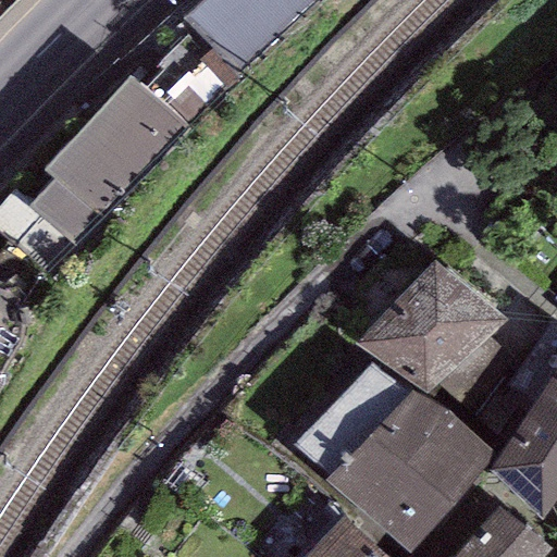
[(202,0),(185,17),(239,75),(319,0),(202,0)]
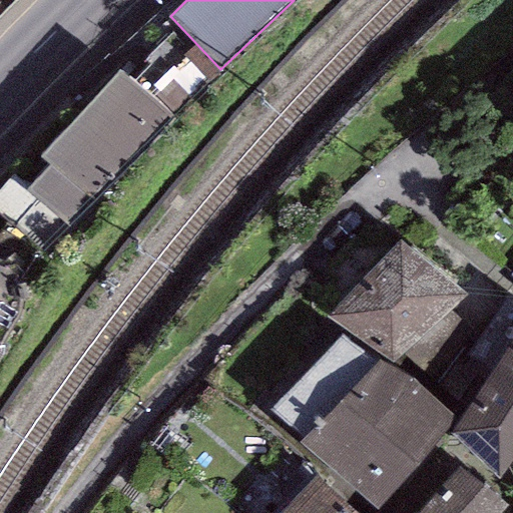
[(171,119),(117,71),(39,157),(49,165),(92,205),(171,119)]
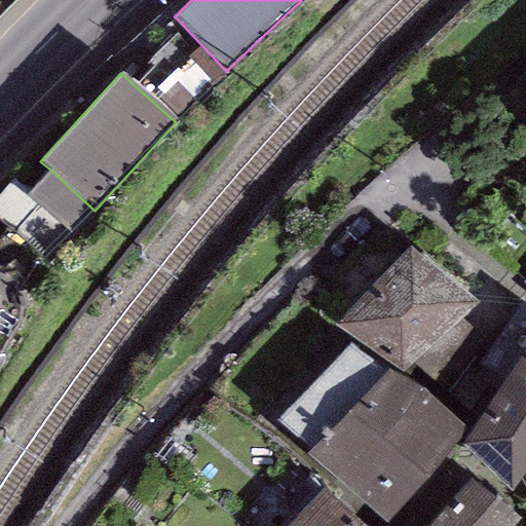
[(72,235),(95,211),(50,170),(28,194),(72,235)]
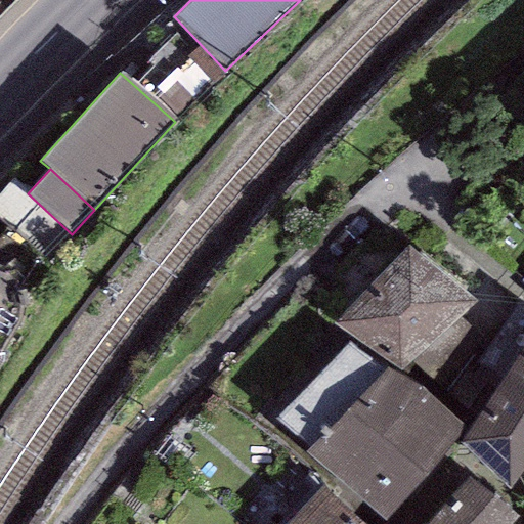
[(476,302),(407,245),(334,324),(399,372),(411,360),(459,317),(476,302)]
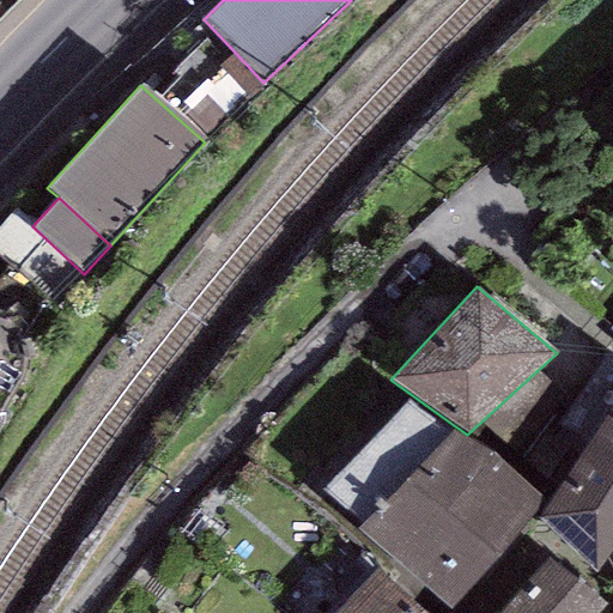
[(612,545),(612,363),(605,358),(529,459),(564,485),(535,523),(596,569),(612,545)]
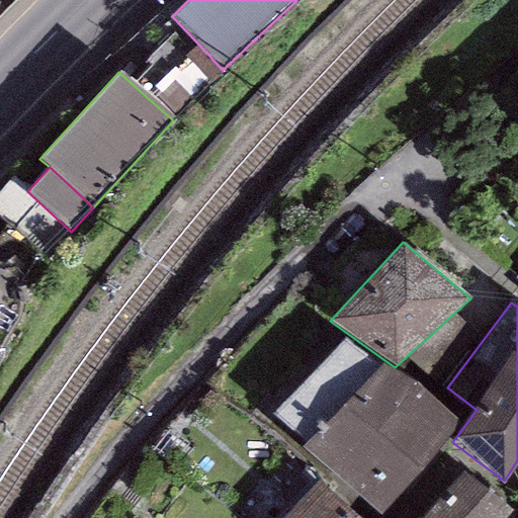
[(479,338),(453,314),(407,356),(436,383),(479,338)]
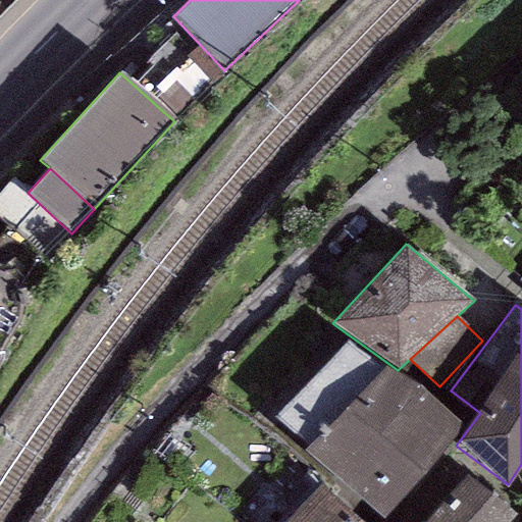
[(467,427),(383,365),(380,370),(347,341),(273,416),(309,446),(304,452),(383,520),(467,427)]
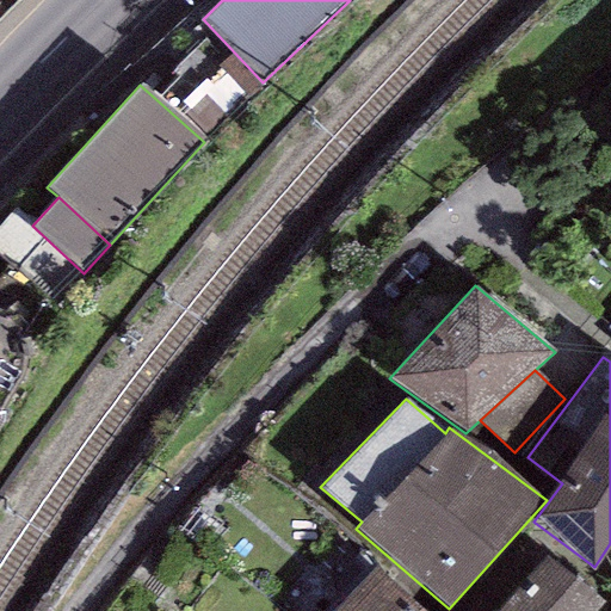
[(547,556),(499,610),(594,610),(604,603),(547,556)]
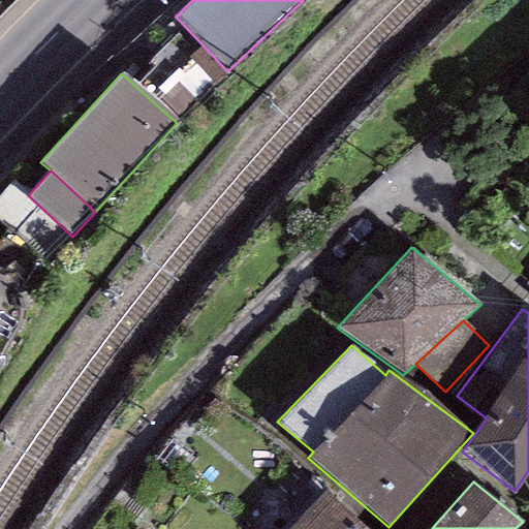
[(361,528),(365,526),(323,491),(287,528),(361,528)]
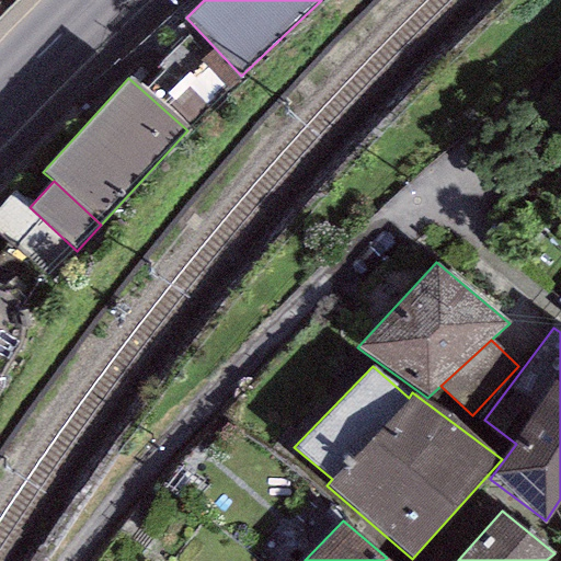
All buildings are outlined.
